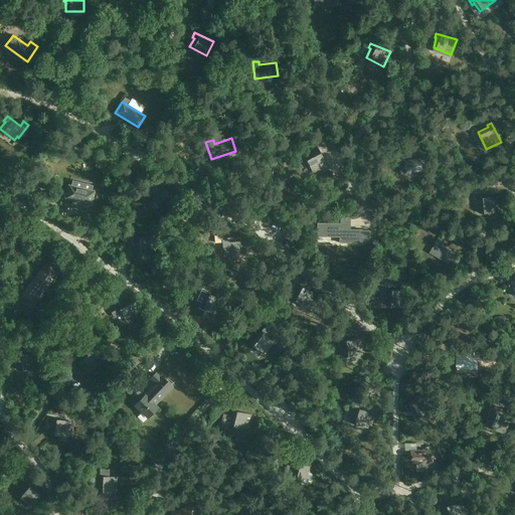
[(302,155),(312,150),(311,146),(300,150),(302,155)]
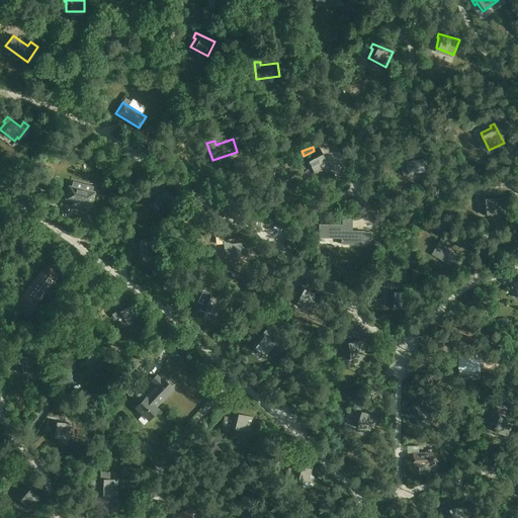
[(307,158),(316,175),(330,168),(321,151),(307,158)]
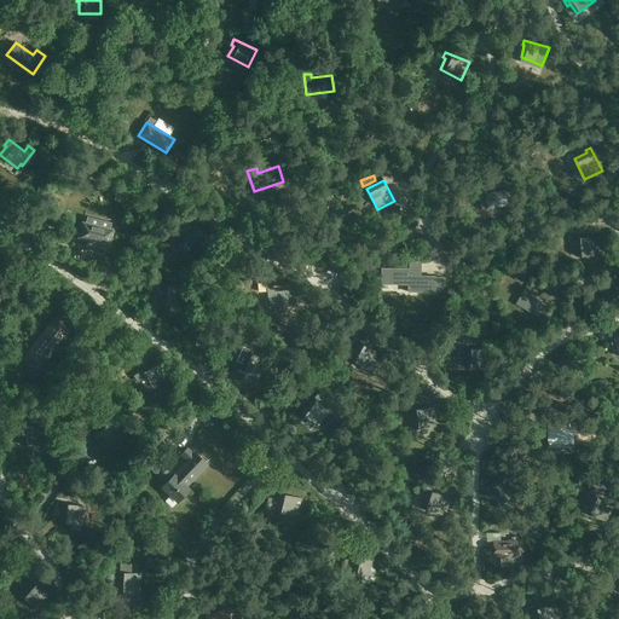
[(479,191),(481,209),(490,208),(489,204),(501,203),(501,207),(508,206),(507,191),(486,195),(486,190),(479,191)]
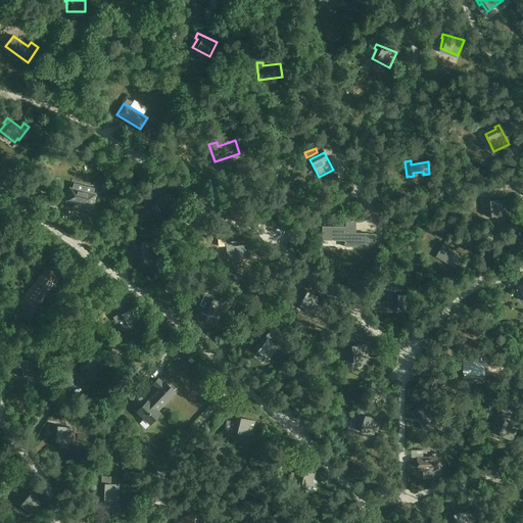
[(73,208),(78,210),(85,186),(74,184),(73,188),(69,187),(65,201),(74,203),(73,208)]
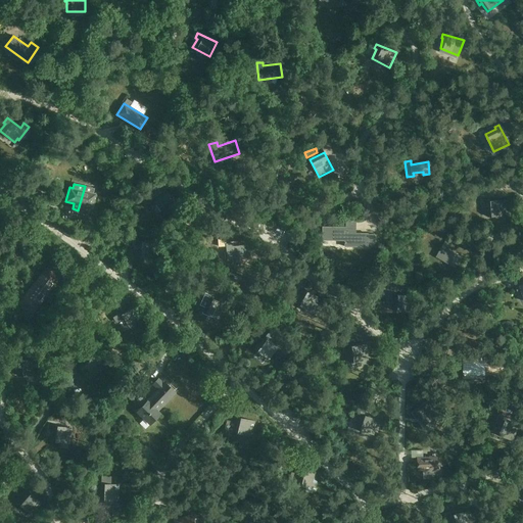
[(94,189),(85,186),(78,210),(84,211),(85,206),(93,208),(97,194),(93,193),(94,189)]
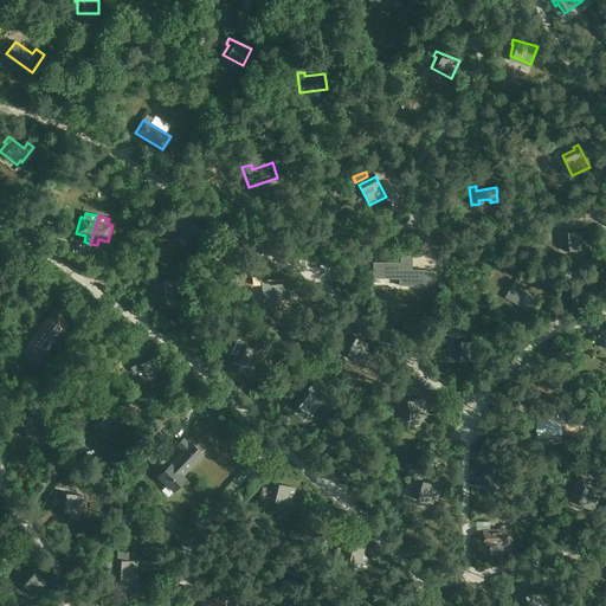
[(176,230),(189,249),(205,239),(191,218),(185,221),(186,224),(176,230)]
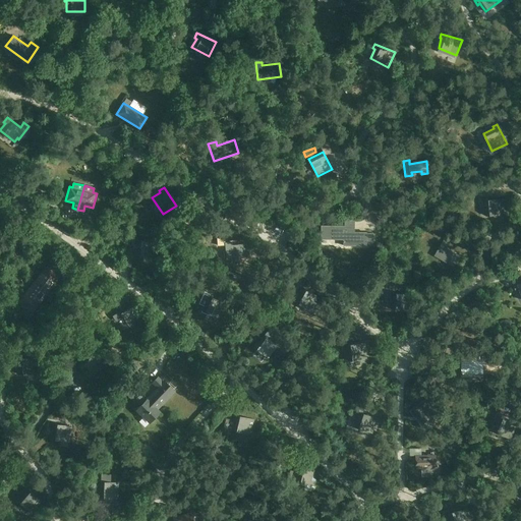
[(506,215),(505,199),(483,200),(483,207),(485,207),(486,216),(506,215)]
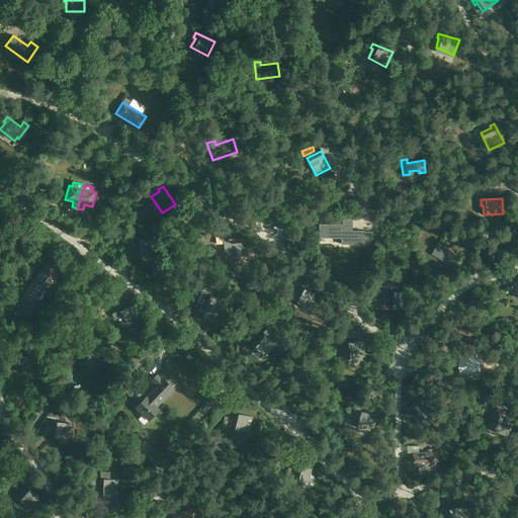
[(342,225),(342,231),(342,238),(341,238),(341,244),(364,245),(370,245),(371,232),(364,232),(364,231),(352,231),(352,220),(342,220),(342,225)]
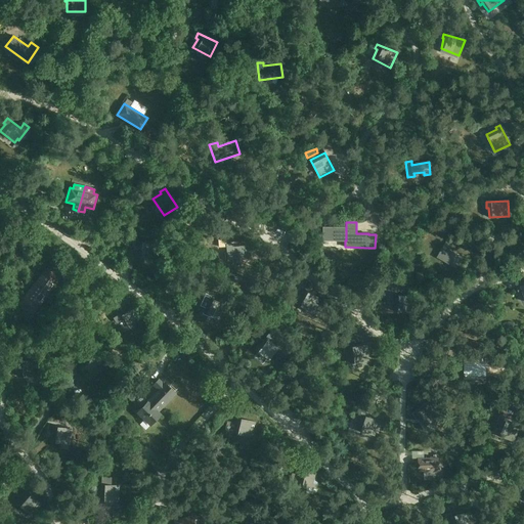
[(323,241),(345,241),(346,241),(346,233),(346,227),(323,227),(323,241)]
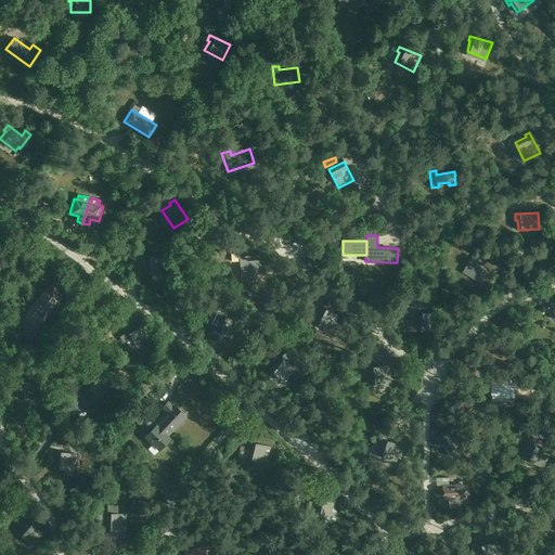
[(144,272),(165,275),(167,258),(143,255),(143,261),(144,261),(144,272)]
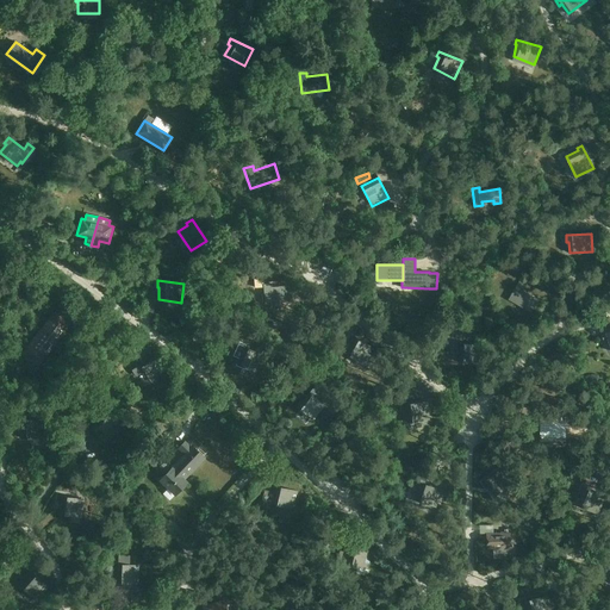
[(509,299),(533,312),(540,299),(523,290),(524,286),(518,282),(509,299)]
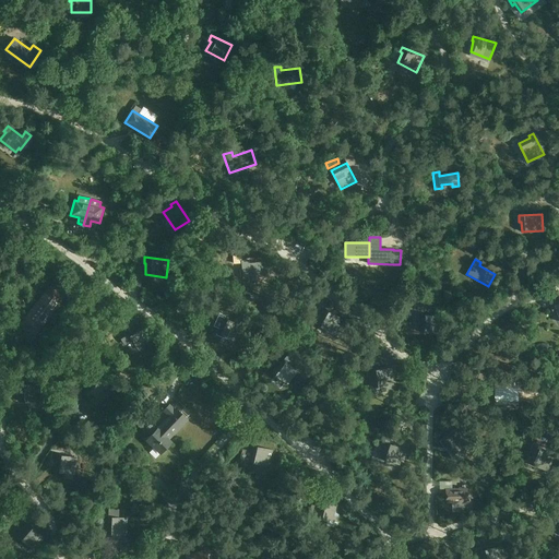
[(244,278),(268,275),(266,262),(249,263),(249,260),(241,261),(244,278)]
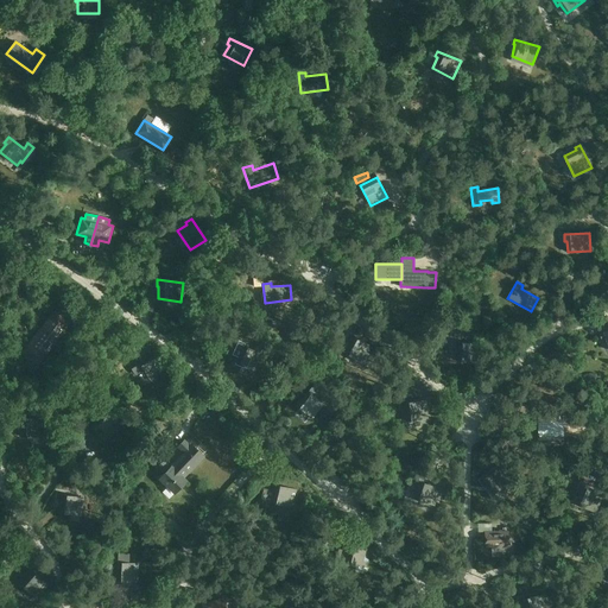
[(56,306),(38,330),(56,343),(77,316),(71,310),(67,316),(56,306)]
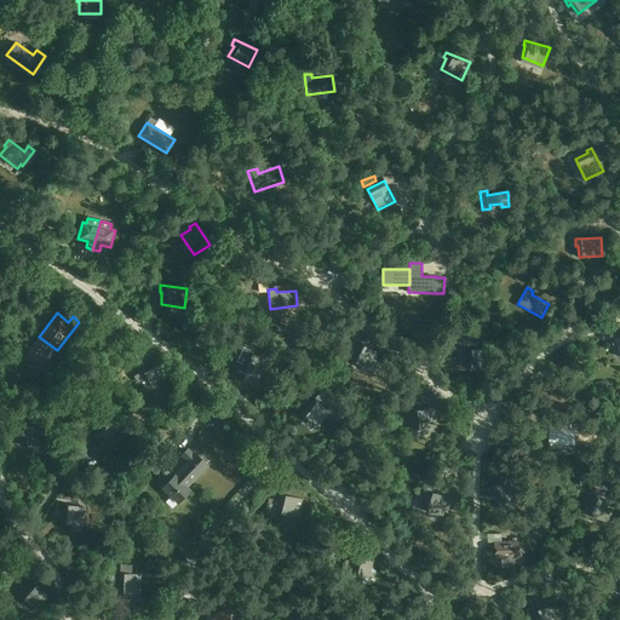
[(57,350),(39,337),(21,361),(38,374),(57,350)]
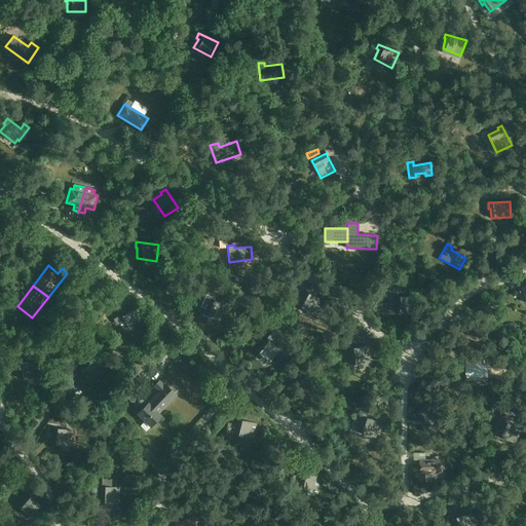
[(287,296),(293,299),(297,290),(290,288),(287,296)]
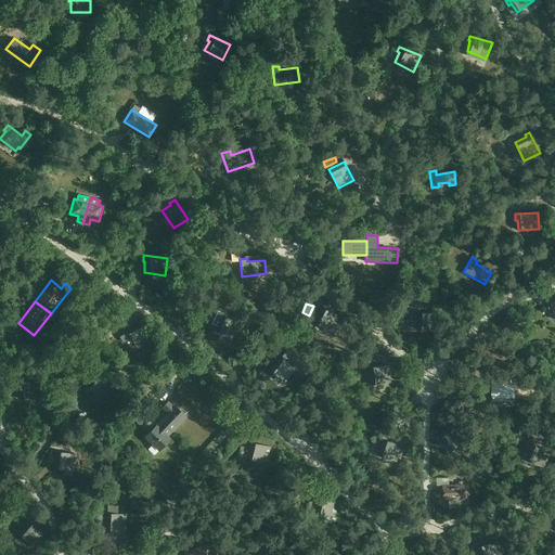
[(318,310),(320,311),(313,322),(332,332),(340,317),(321,306),(318,310)]
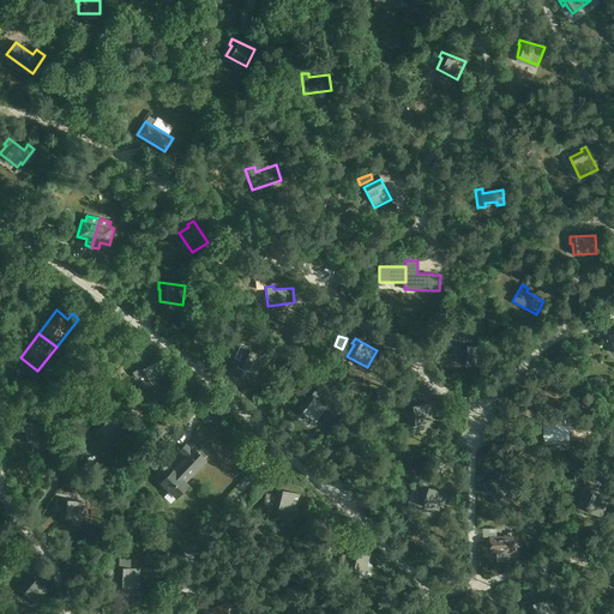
[(462,365),(485,367),(485,347),(461,345),(461,353),(462,353),(462,365)]
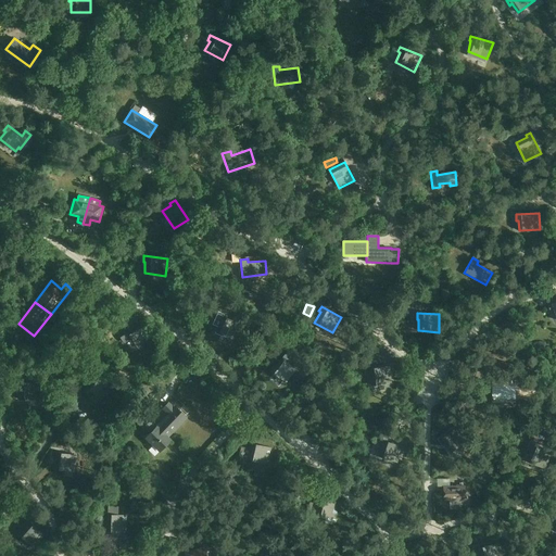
[(215,331),(234,340),(241,324),(219,315),(217,320),(219,321),(215,331)]
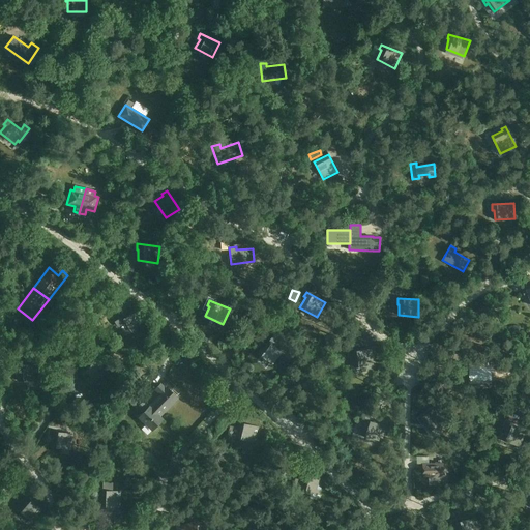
[(130,310),(114,320),(118,326),(125,321),(131,331),(145,323),(134,305),(129,307),(130,310)]
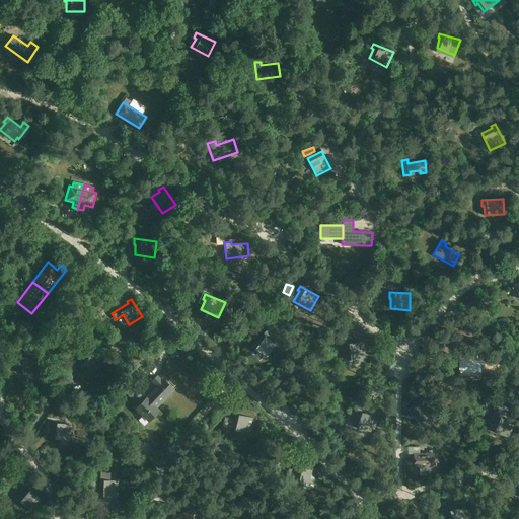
[(251,346),(267,358),(277,345),(261,332),(257,337),(258,338),(251,346)]
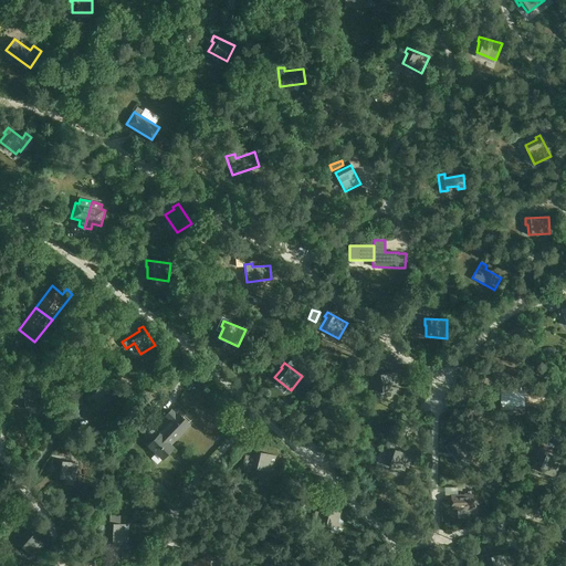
[(378,392),(399,389),(397,373),(374,375),(374,381),(376,381),(378,392)]
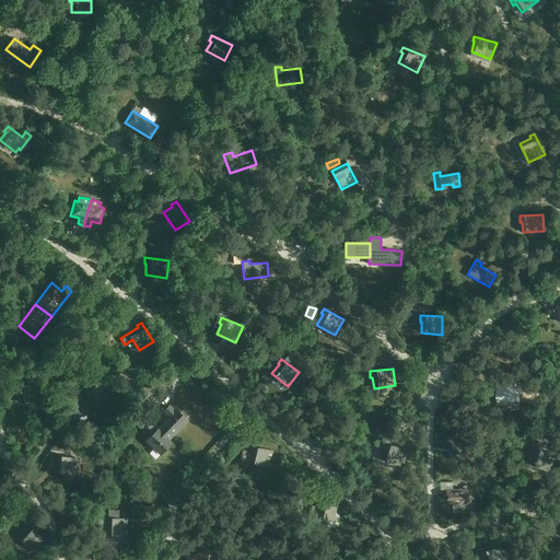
[(86,388),(102,403),(114,389),(96,374),(92,378),(93,381),(86,388)]
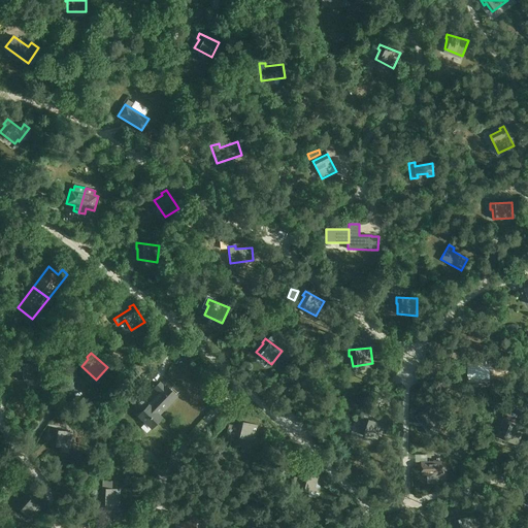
[(469,380),(490,380),(490,359),(483,359),(483,365),(469,365),(469,380)]
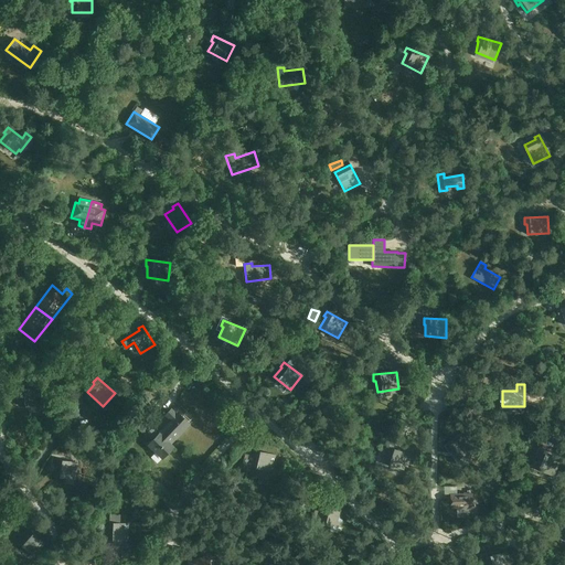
[(20,406),(41,406),(41,388),(18,388),(18,395),(20,395),(20,406)]
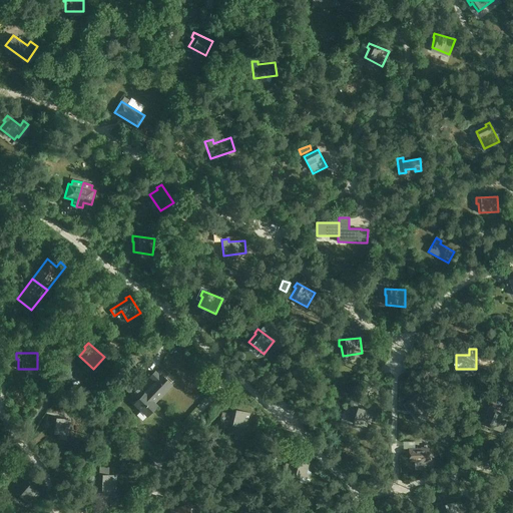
[(153,381),(144,392),(155,403),(172,385),(155,371),(149,377),(153,381)]
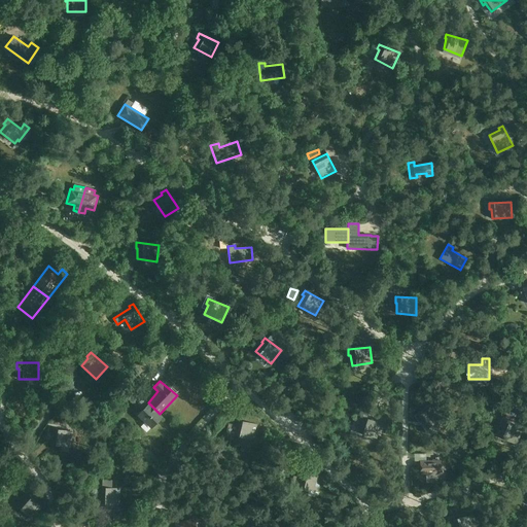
[(142,410),(147,403),(142,399),(141,400),(133,392),(128,399),(136,407),(137,406),(142,410)]
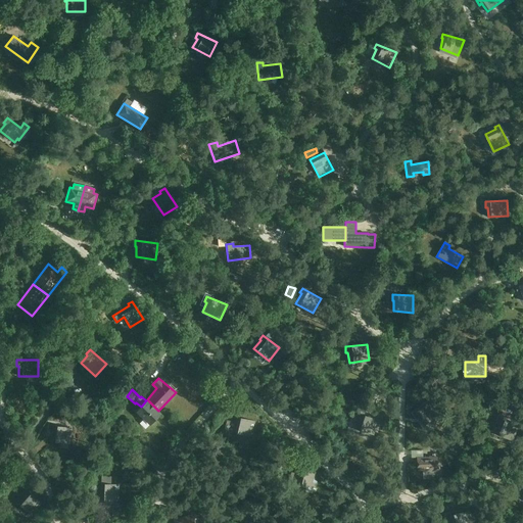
[(160,413),(158,411),(147,399),(146,400),(141,407),(136,412),(150,425),(160,413)]
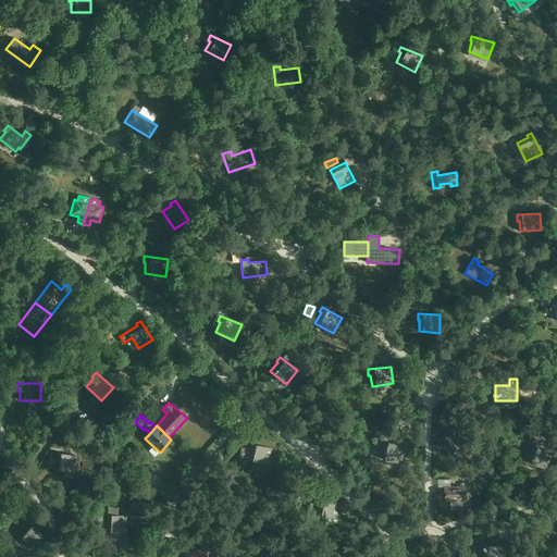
[(453,454),(469,441),(458,426),(441,441),(444,446),(446,445),(453,454)]
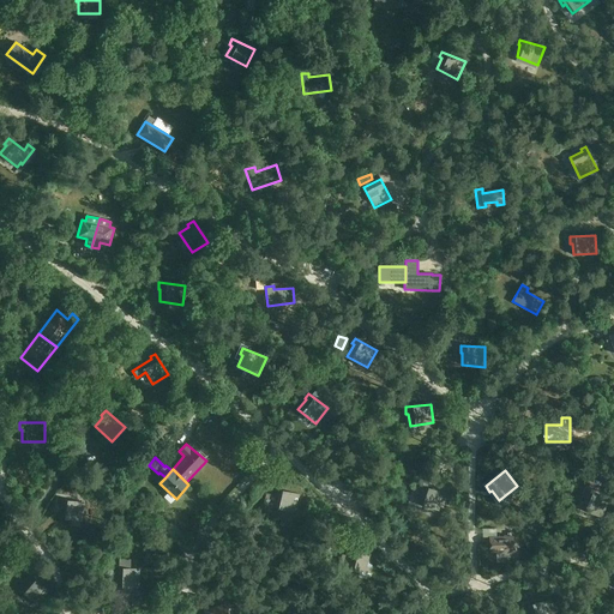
[(417,504),(439,511),(445,493),(421,485),(419,492),(421,492),(417,504)]
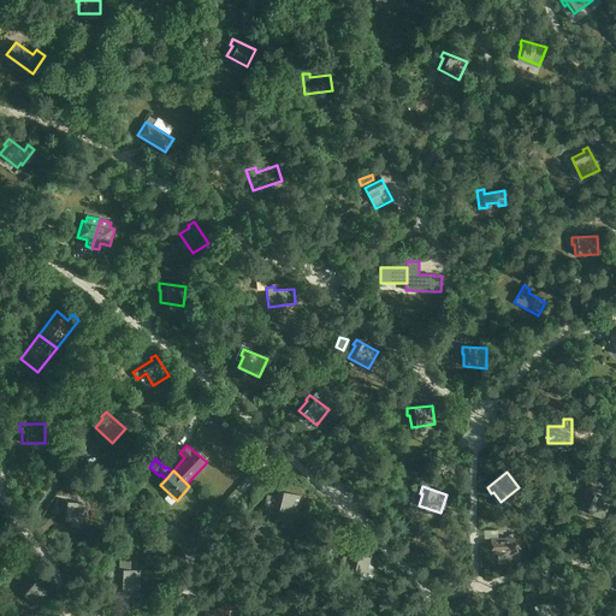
[(265,508),(274,509),(296,515),(301,496),(276,490),(274,497),(267,495),(265,508)]
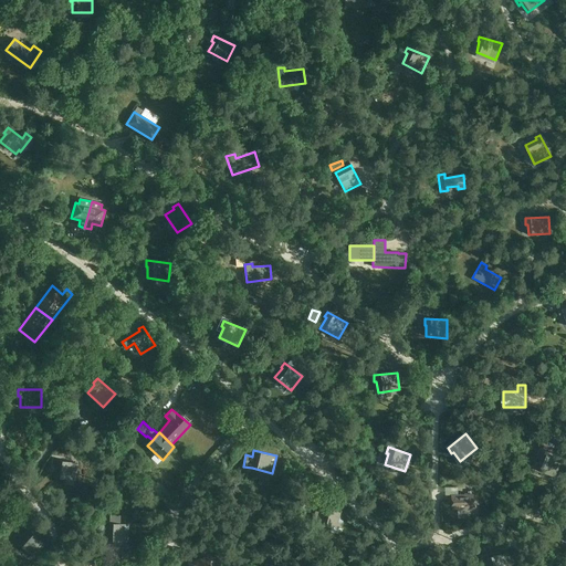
[(536,469),(556,478),(563,461),(542,452),(540,458),(541,458),(536,469)]
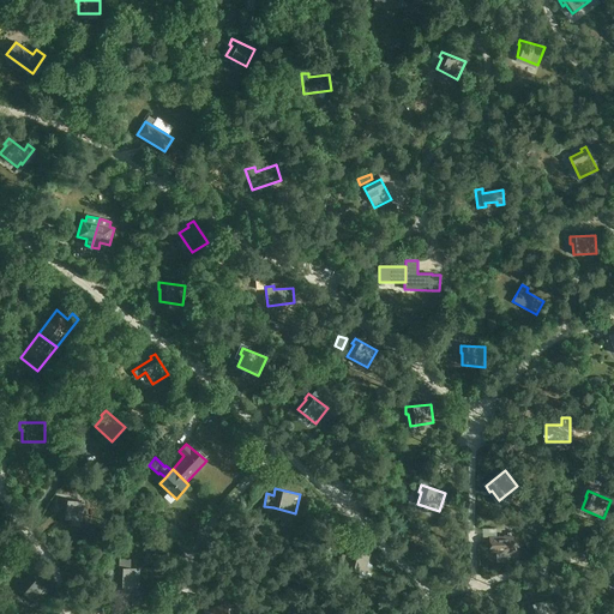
[(160,504),(164,498),(156,492),(151,498),(160,504)]
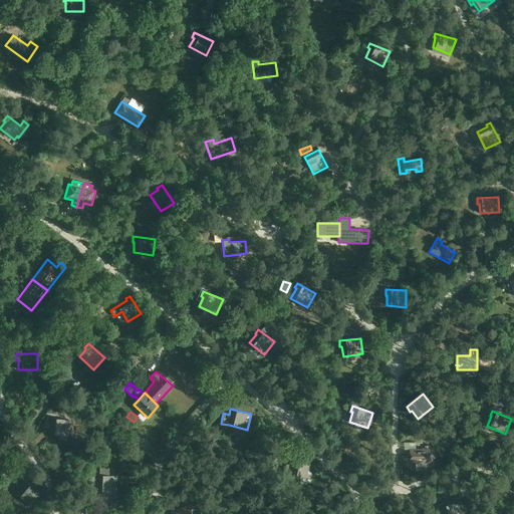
[(50,434),(69,437),(71,421),(50,418),(49,423),(51,424),(50,434)]
